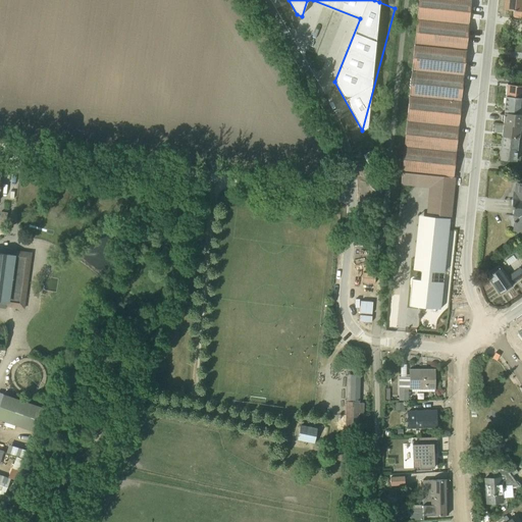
[(419,0),(418,20),(468,25),(470,0),(419,0)]
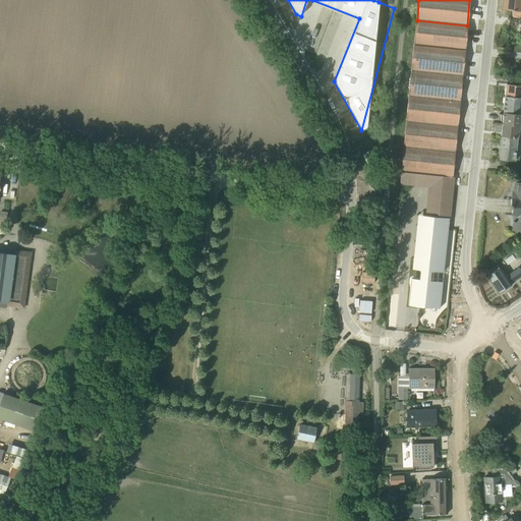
[(520,0),(503,0),(503,9),(512,10),(511,17),(520,17),(520,0)]
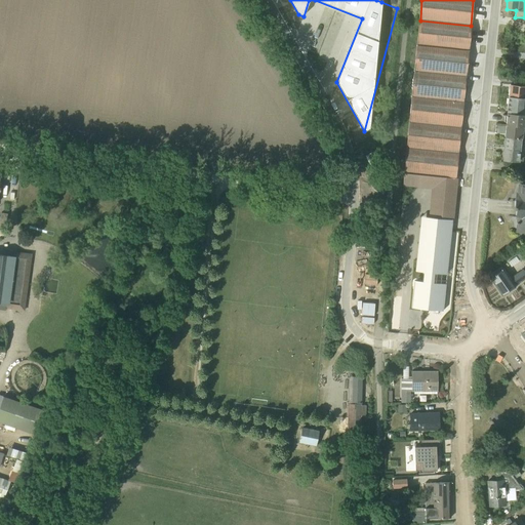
[(318,14),(306,41),(330,51),(342,26),(318,14)]
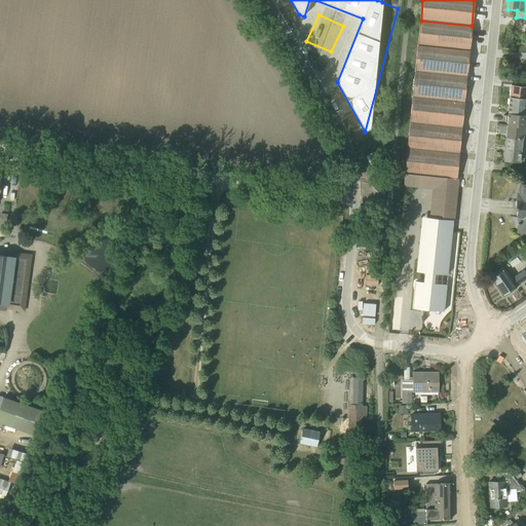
[(421,21),(418,45),(471,51),(472,26),(421,21)]
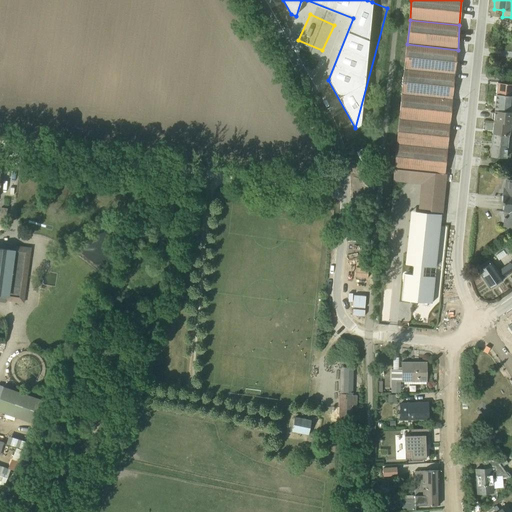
[(407,44),(404,77),(454,81),(458,50),(407,44)]
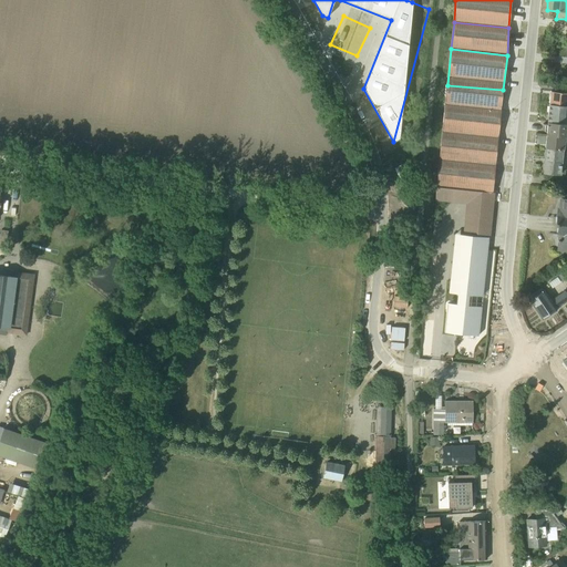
[(447,85),(445,106),(501,112),(503,90),(447,85)]
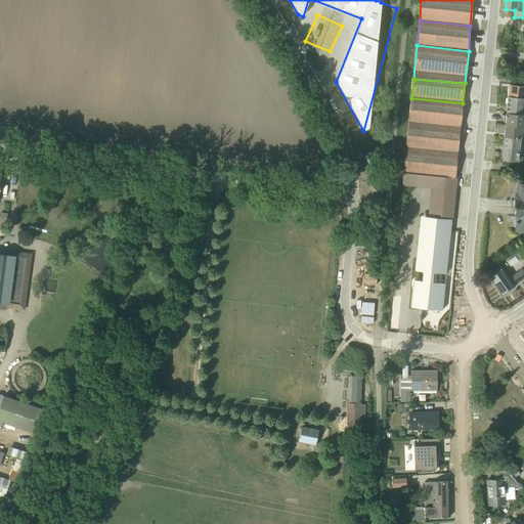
[(523,85),(509,85),(508,96),(523,98),(523,85)]
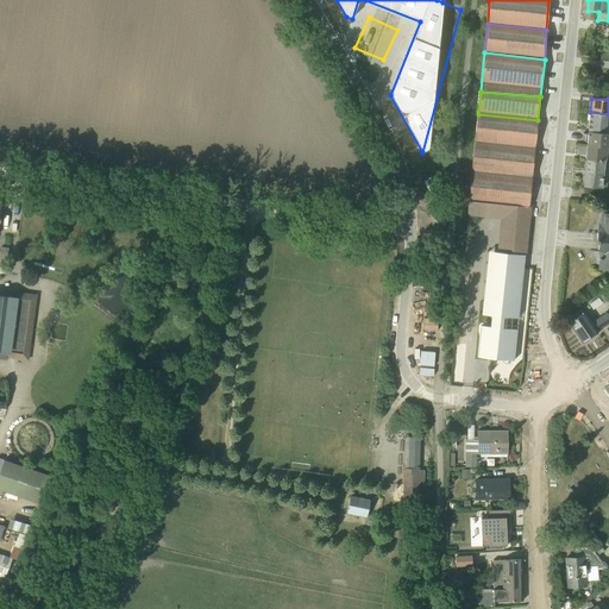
[(608,114),(590,112),(588,131),(608,133),(608,114)]
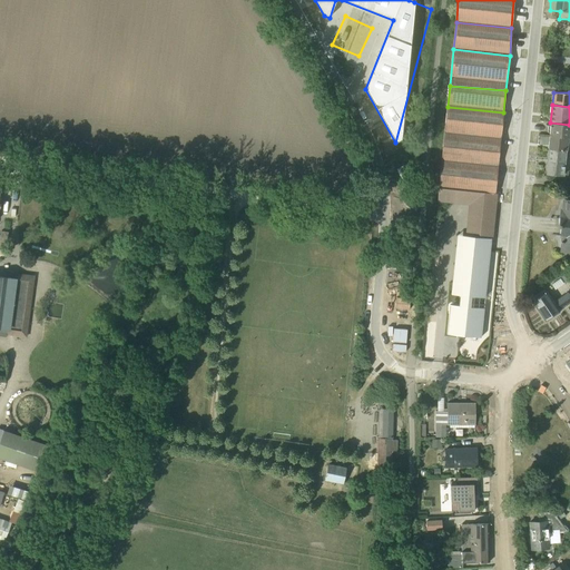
[(445,135),(501,140),(503,112),(448,107),(445,135)]
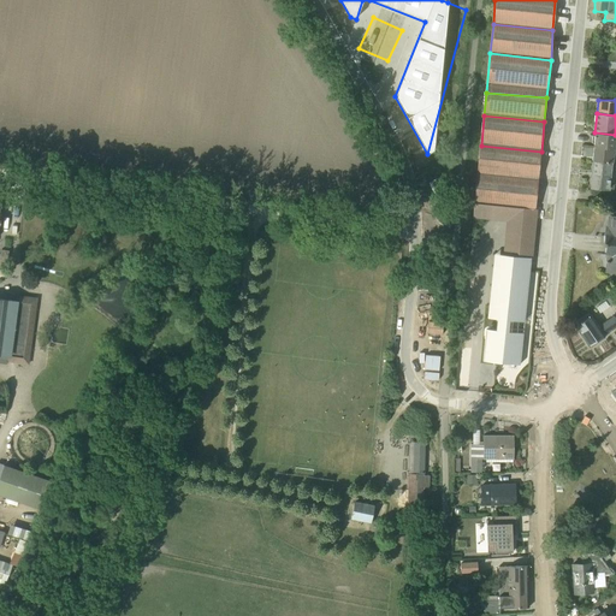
[(615,135),(594,132),(593,147),(615,148),(615,135)]
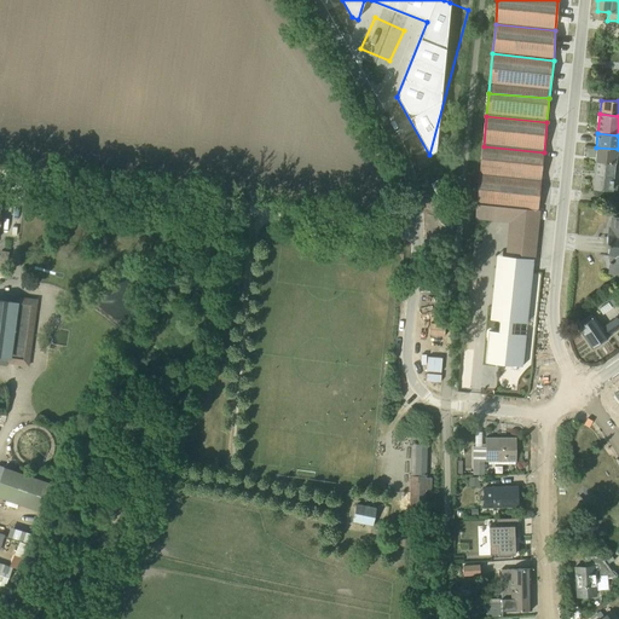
[(481,177),(541,183),(544,152),(484,146),(481,177)]
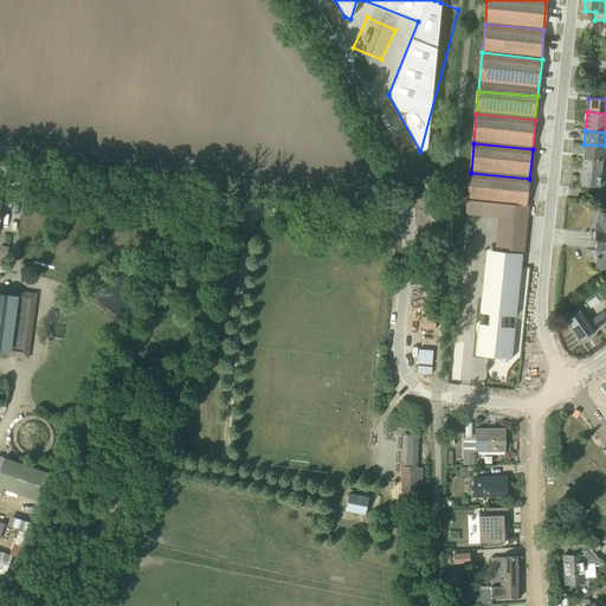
[(584,144),(582,159),(605,160),(605,152),(604,152),(605,146),(584,144)]
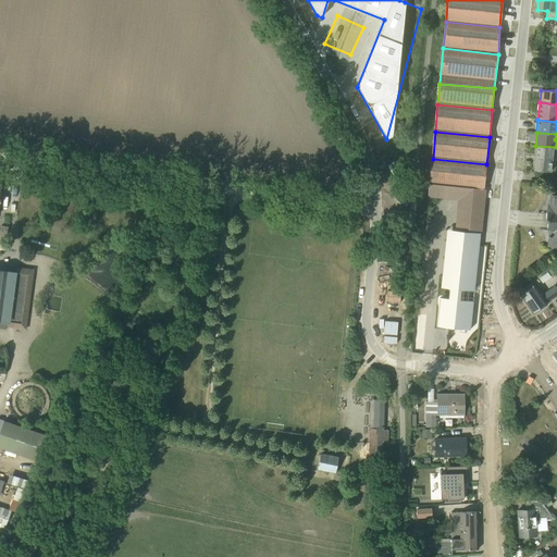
[(556,147),(535,146),(534,157),(556,159),(556,147)]
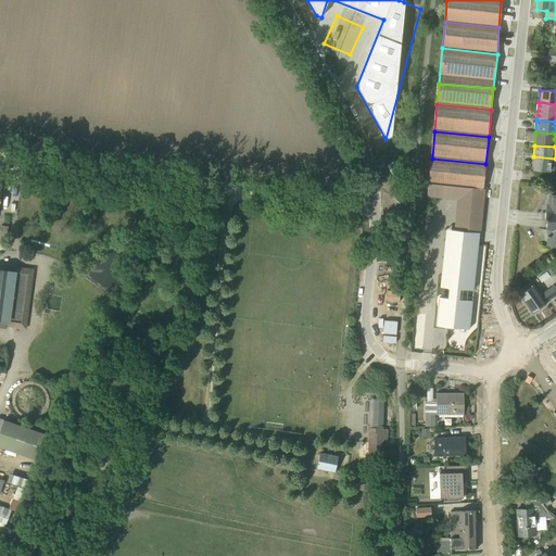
[(555,159),(533,156),(532,169),(542,171),(544,172),(550,173),(554,173),(554,166),(555,166),(555,159)]
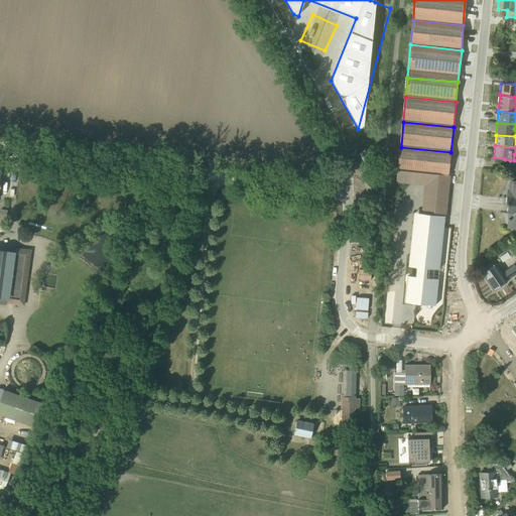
[(450,152),(401,147),(398,172),(448,177),(450,152)]
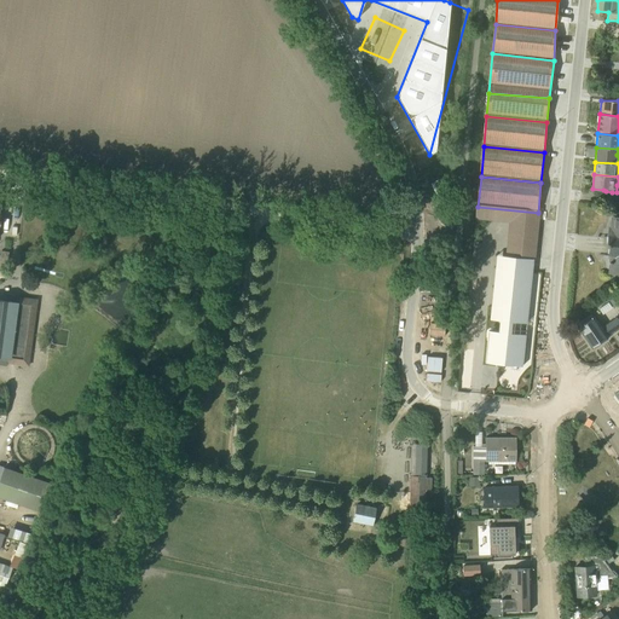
[(538,213),(478,207),(474,219),(508,224),(504,256),(533,260),(538,213)]
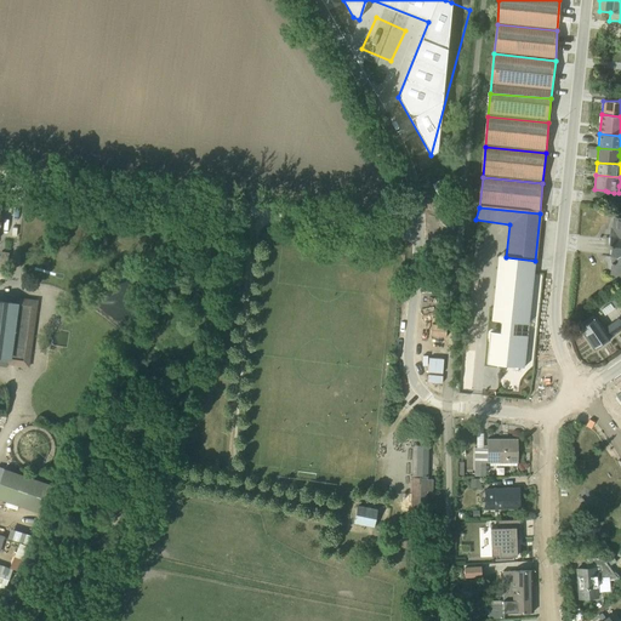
[(620,218),(614,218),(614,229),(613,237),(610,237),(609,248),(613,248),(620,248),(620,218)]
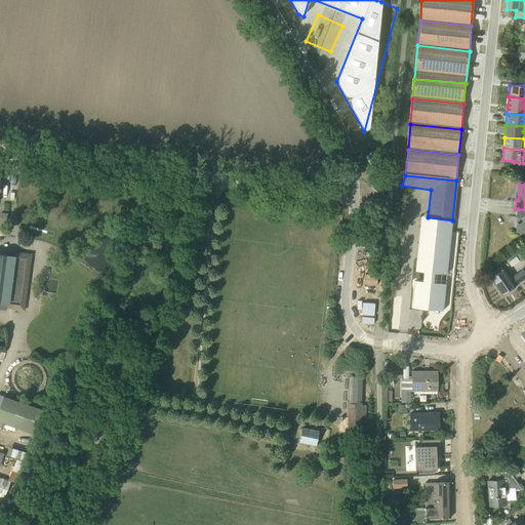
[(524,256),(522,251),(516,255),(521,261),(524,258),(524,256)]
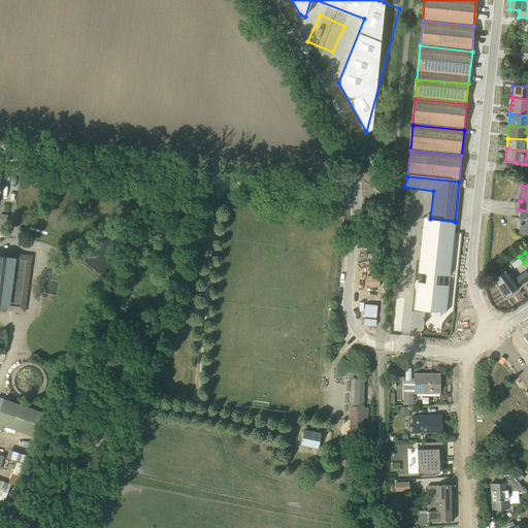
[(29,263),(0,258),(0,307),(22,310),(29,263)]
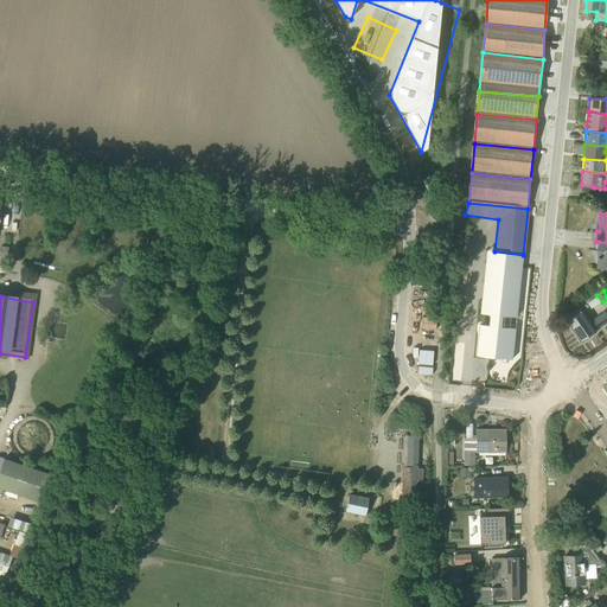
[(590,310),(600,302),(596,298),(587,304),(590,310)]
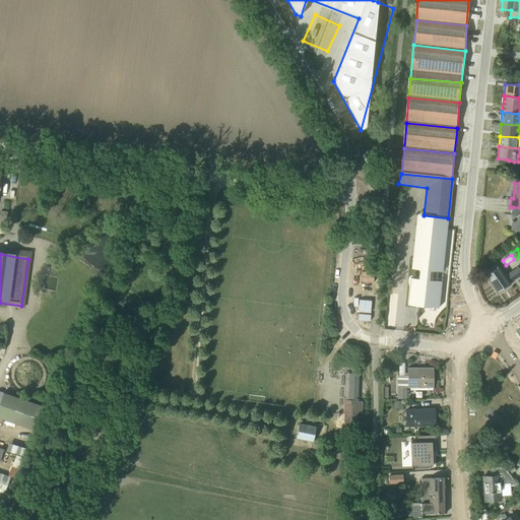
[(482,272),(497,293),(504,287),(505,288),(510,285),(509,283),(519,276),(519,270),(518,267),(506,275),(497,264),(482,272)]
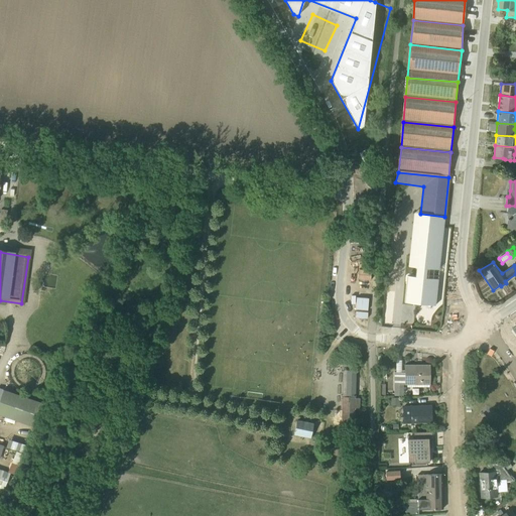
[(429,366),(405,366),(404,373),(394,373),(394,397),(405,397),(405,388),(403,388),(403,384),(429,384),(429,366)]
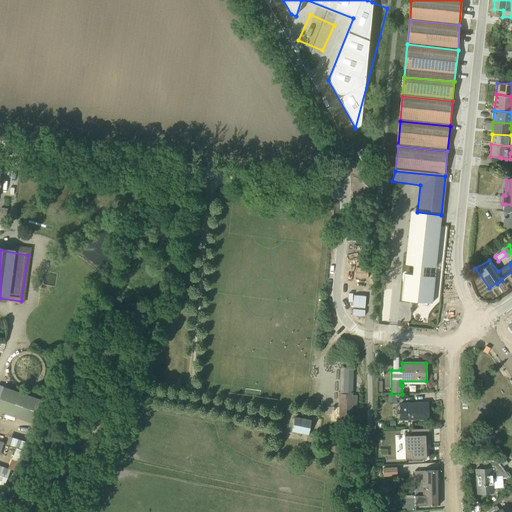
[(341,369),(340,393),(351,394),(353,370),(341,369)]
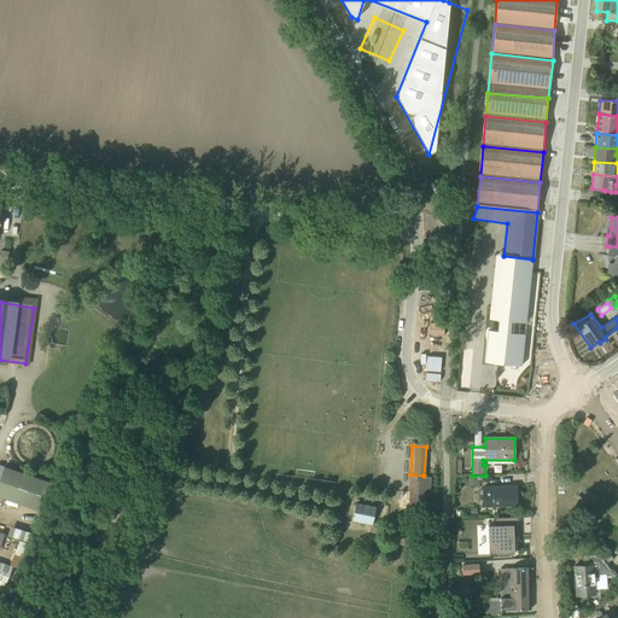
[(48,485),(0,468),(0,500),(39,513),(48,485)]
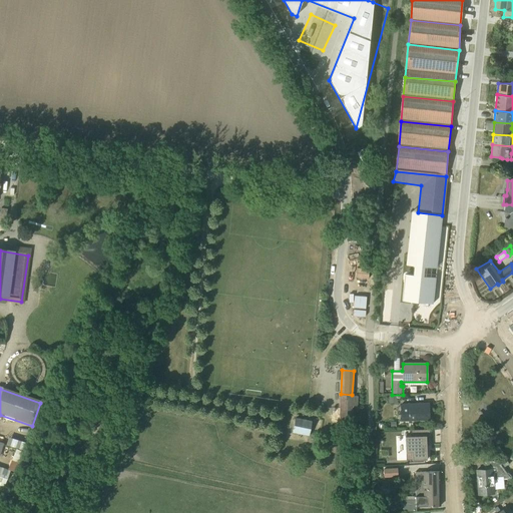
[(357,398),(340,397),(338,428),(355,429),(357,398)]
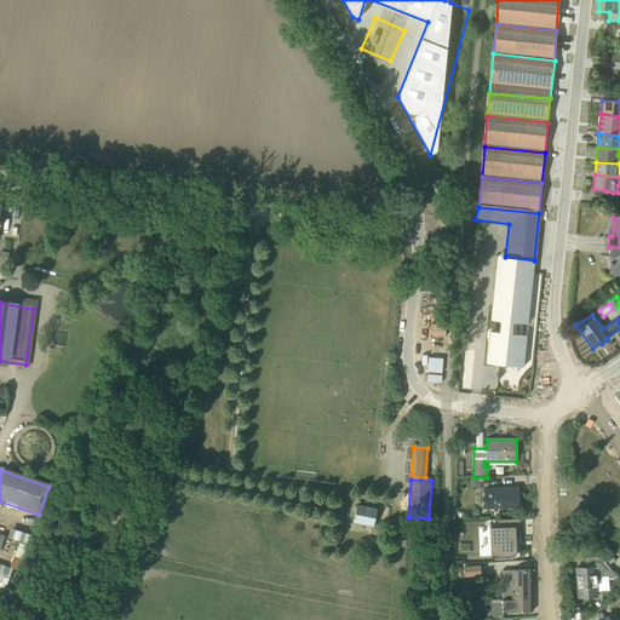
[(484,488),(484,509),(518,509),(517,488),(484,488)]
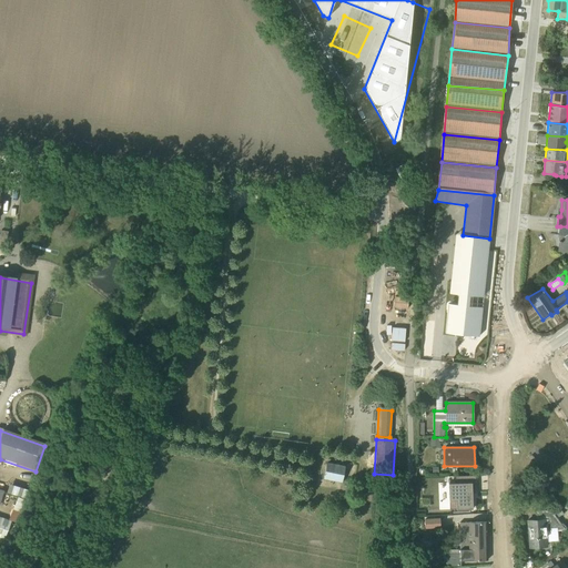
[(321,463),(317,479),(336,484),(340,466),(321,463)]
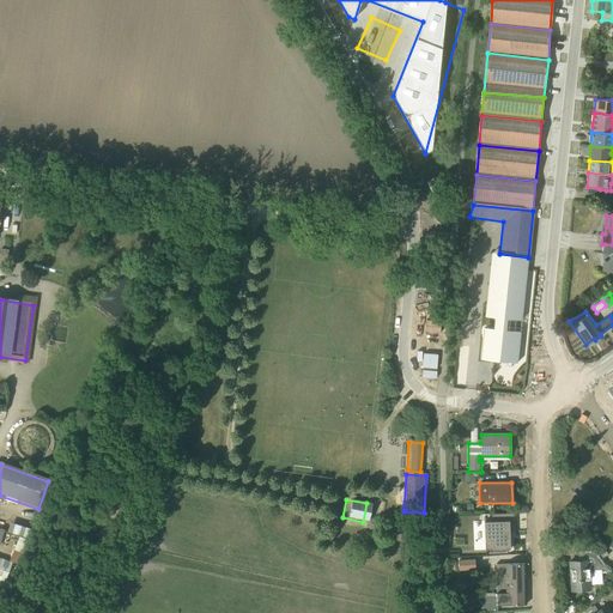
[(513,533),(513,514),(490,514),(491,521),(484,522),(485,551),(510,550),(509,533),(513,533)]
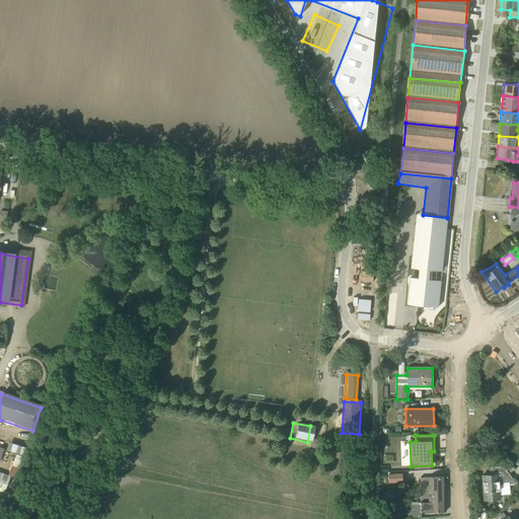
[(8,442),(5,451),(22,456),(25,448),(8,442)]
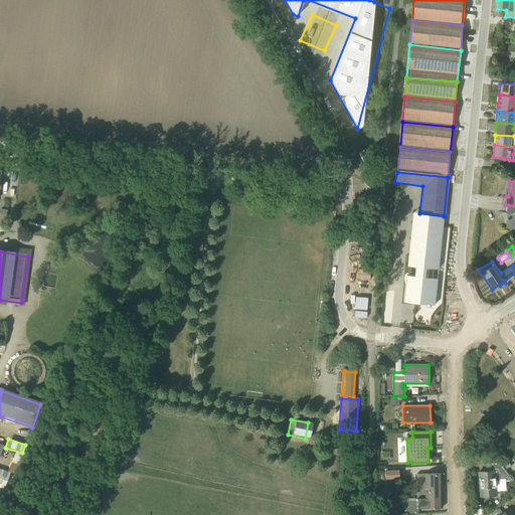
[(486,472),(479,472),(480,497),(499,495),(499,491),(505,491),(505,482),(510,482),(510,476),(499,464),(485,464),(486,472)]
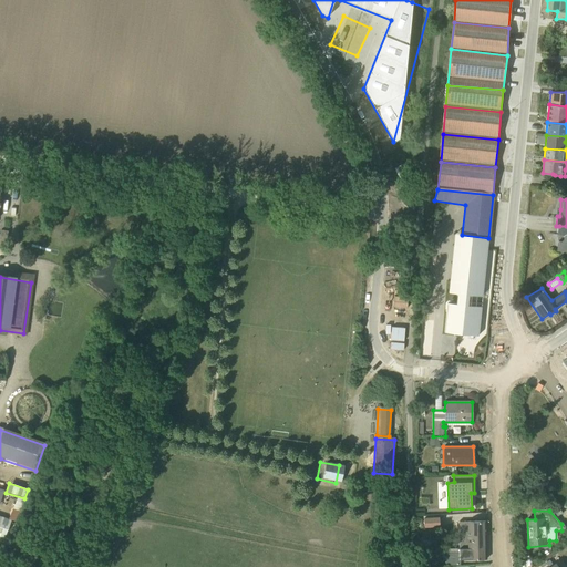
[(0,516),(0,536),(3,538),(10,521),(0,516)]
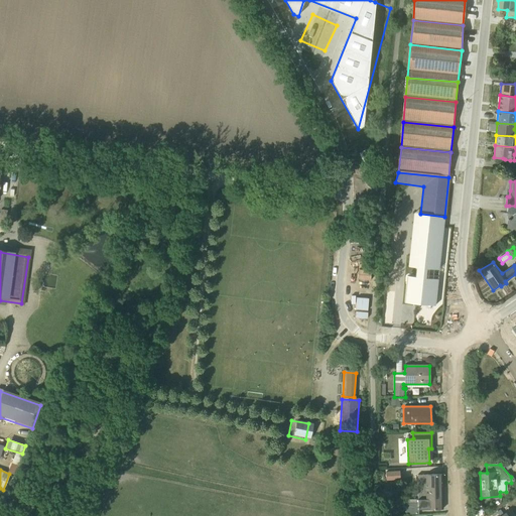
[(400,480),(399,470),(385,471),(385,481),(400,480)]
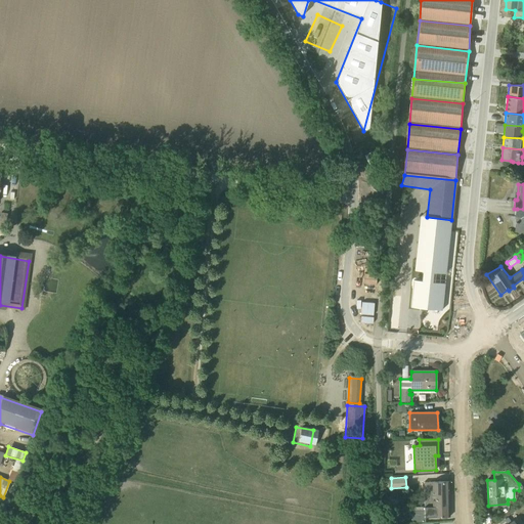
[(424,482),(424,508),(449,507),(449,482),(424,482)]
